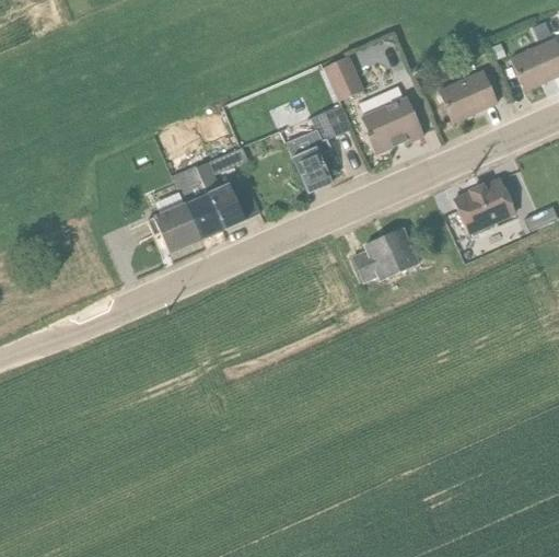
[(525,89),(558,72),(558,47),(554,36),(511,56),(525,89)]
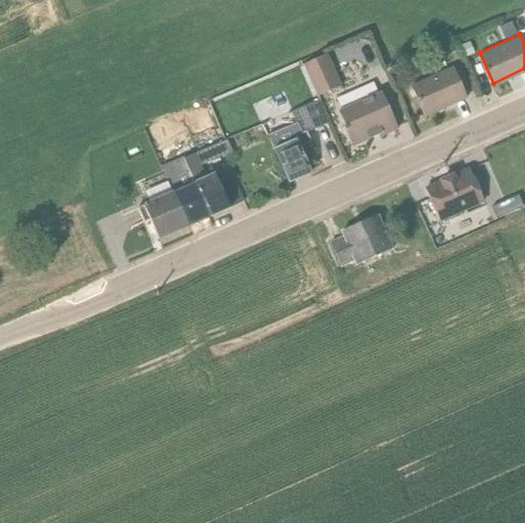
[(328,50),(303,62),(319,94),(343,82),(328,50)]
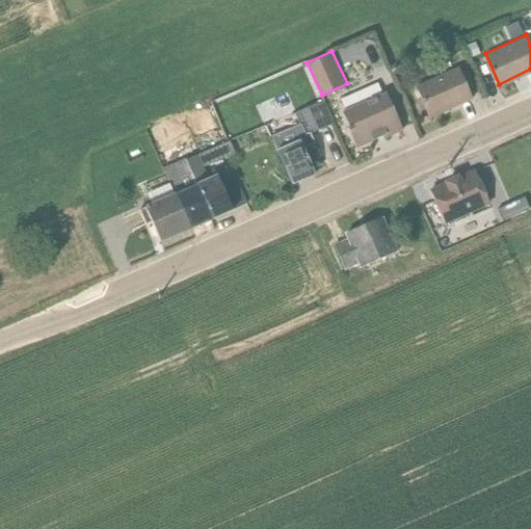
[(431,115),(473,96),(459,65),(417,84),(431,115)]
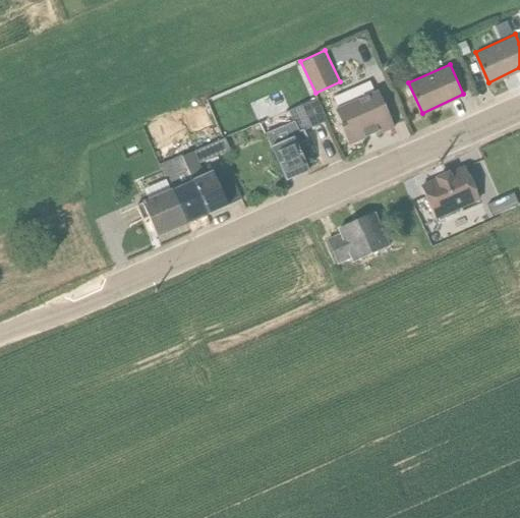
[(340,122),(349,141),(376,130),(378,132),(395,123),(379,89),(335,107),(344,121),(340,122)]
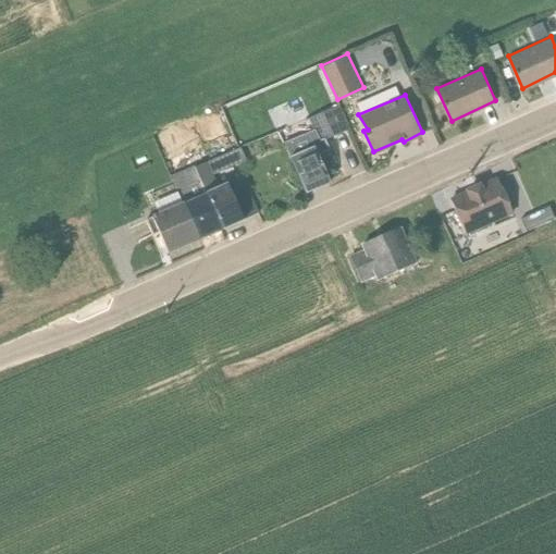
[(354,134),(337,106),(316,118),(332,146),(354,134)]
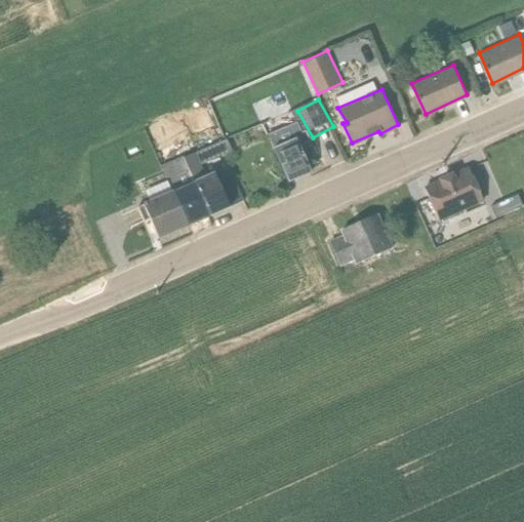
[(209,213),(242,198),(232,175),(219,181),(214,170),(206,173),(201,162),(233,149),(228,136),(185,156),(209,213)]
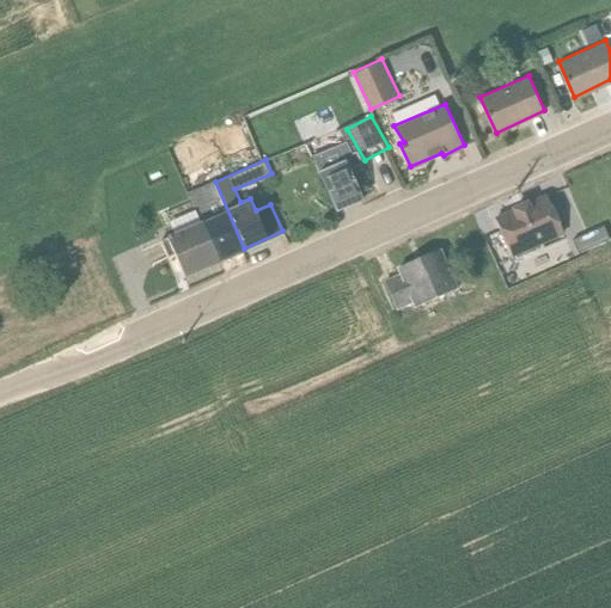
[(362,198),(346,159),(321,170),(337,209),(362,198)]
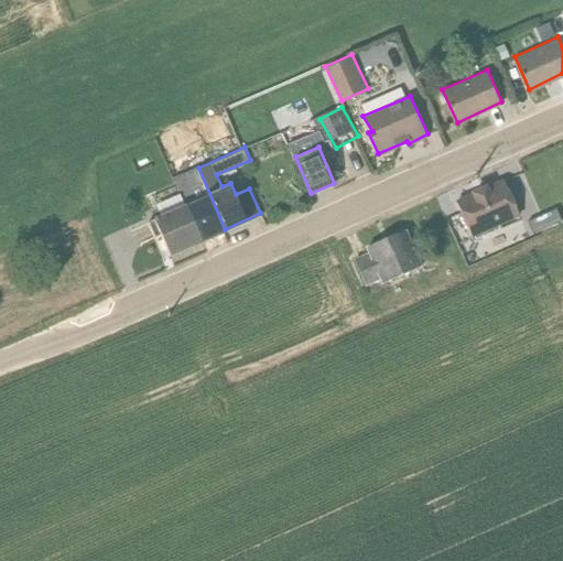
[(198,168),(175,177),(187,204),(203,240),(225,229),(198,168)]
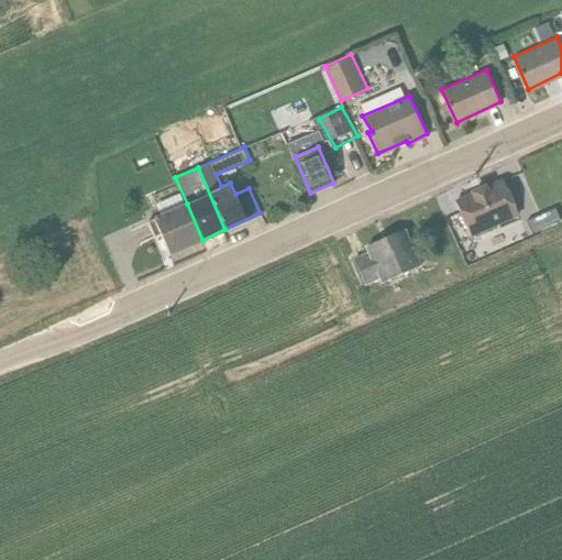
[(456,200),(472,234),(474,233),(476,235),(492,229),(491,227),(518,213),(503,178),(486,187),(485,185),(472,190),(473,193),(456,200)]
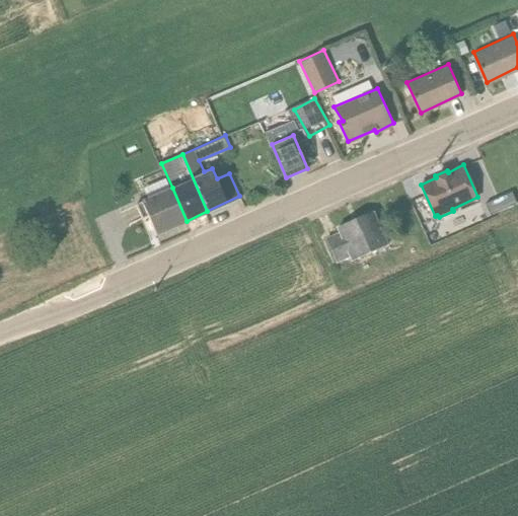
[(486,194),(499,188),(489,166),(475,172),(486,194)]
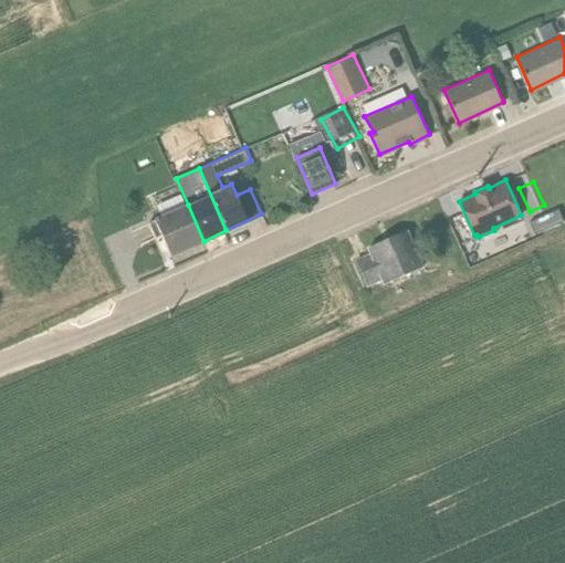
[(188,205),(155,219),(170,254),(203,241),(188,205)]
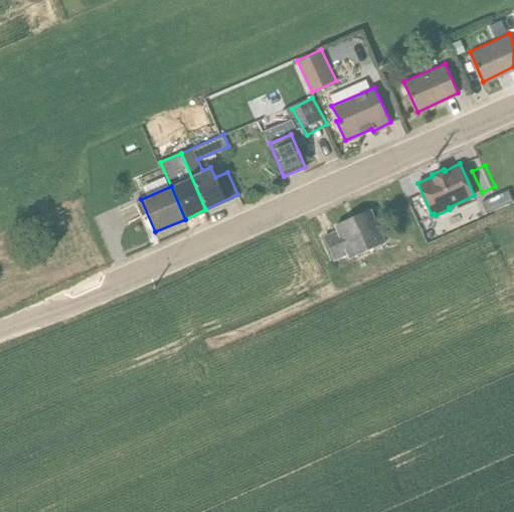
[(497,193),(503,205),(513,200),(513,198),(508,188),(497,193)]
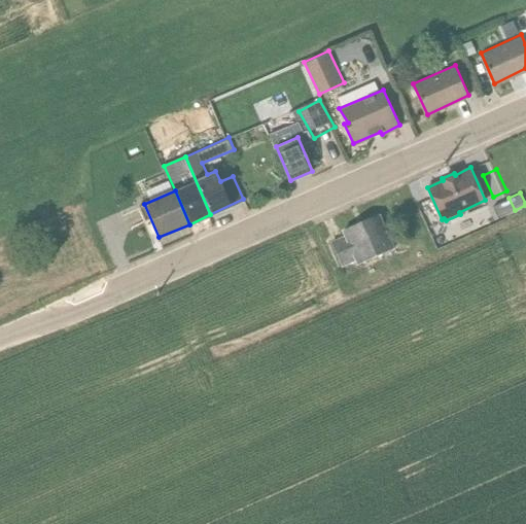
[(394,247),(379,214),(343,230),(345,235),(332,240),(345,269),(349,266),(352,273),(383,259),(380,254),(394,247)]
